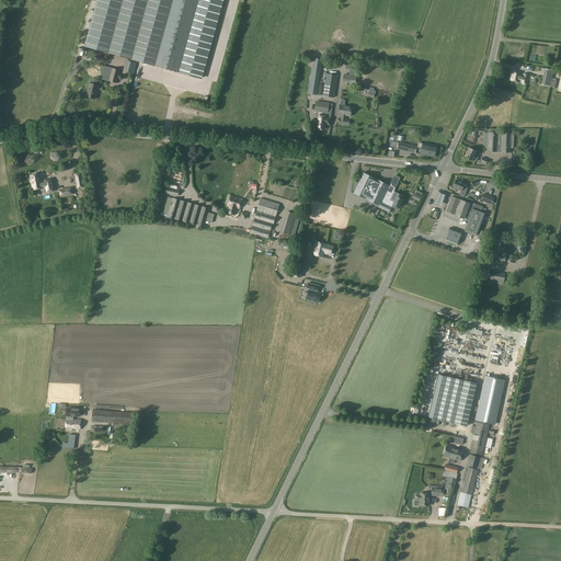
[(98,0),(86,46),(179,71),(197,0),(98,0)]
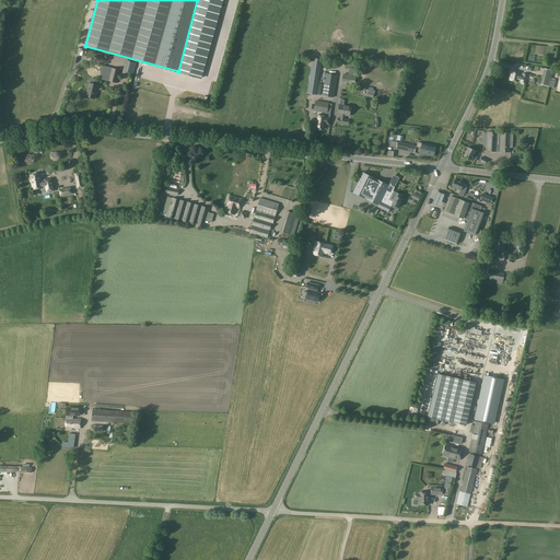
[(197,0),(178,71),(201,78),(222,0),(197,0)]
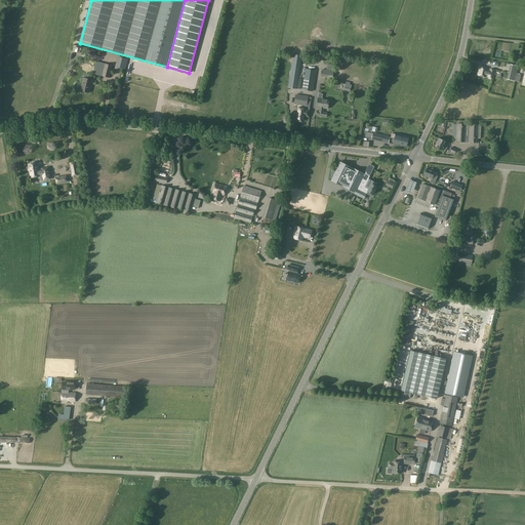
[(510,50),(510,42),(496,42),(495,50),(510,50)]
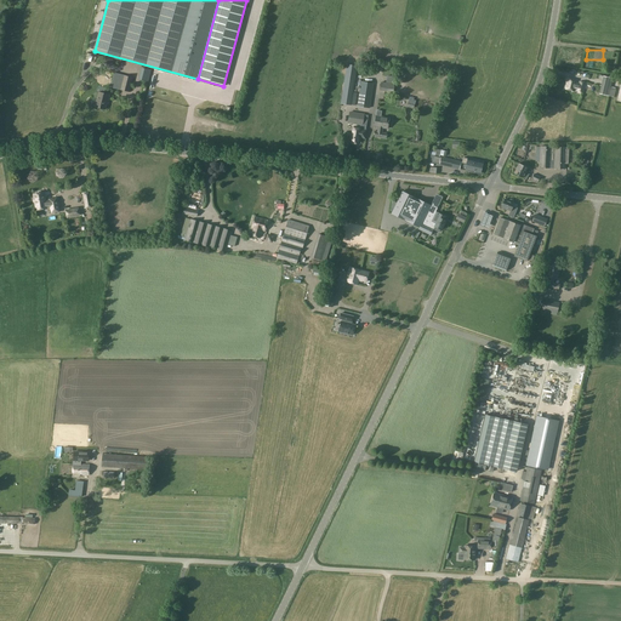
[(347,66),(341,104),(355,106),(357,91),(355,91),(355,87),(353,87),(357,67),(347,66)]
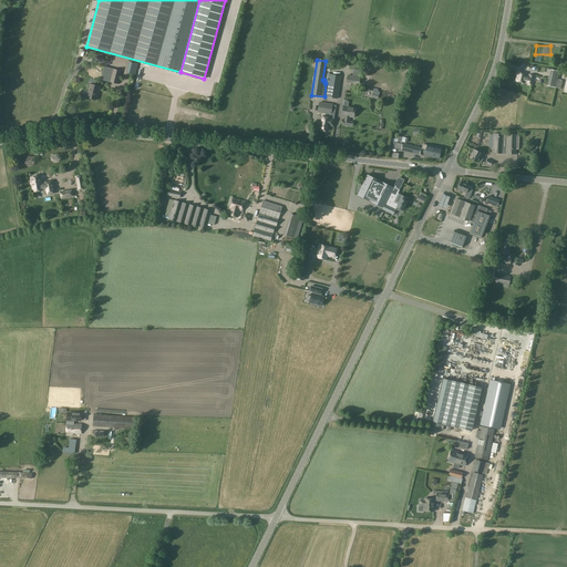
[(104,66),(101,80),(110,82),(112,73),(113,69),(104,66)]
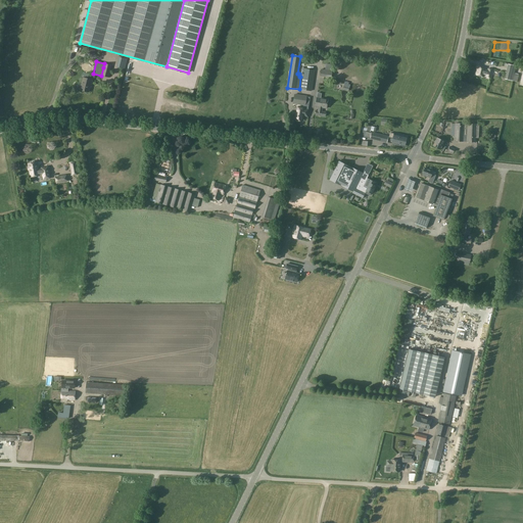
[(104,63),(103,67),(101,76),(109,78),(112,65),(104,63)]
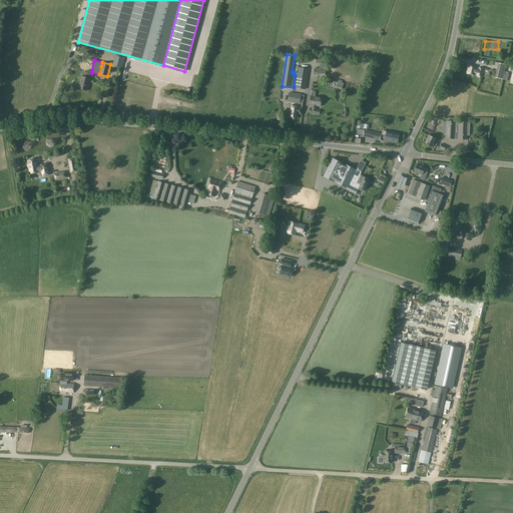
[(469,64),(467,73),(474,74),(475,72),(477,73),(477,75),(482,76),(484,68),(479,67),(478,69),(475,68),(476,66),(469,64)]
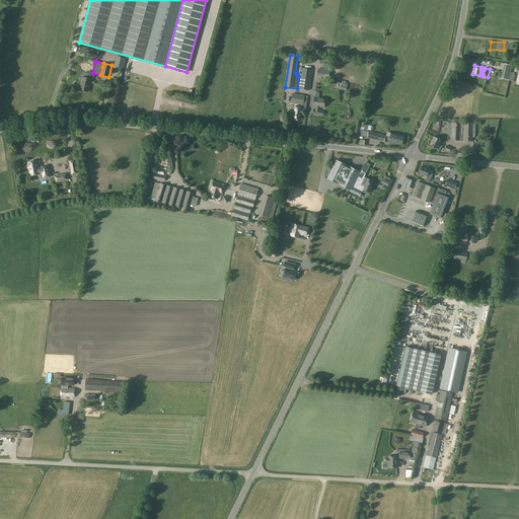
[(312,69),(302,68),(298,89),(309,90),(312,69)]
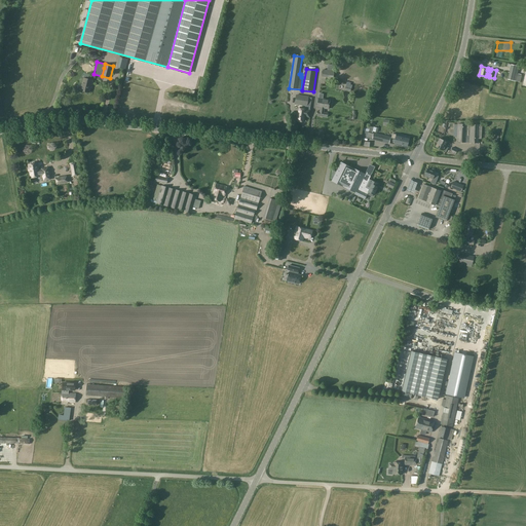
[(83,78),(82,85),(79,85),(78,85),(77,88),(78,89),(80,90),(89,92),(90,88),(92,80),(87,79),(88,74),(83,73),(82,78),(83,78)]
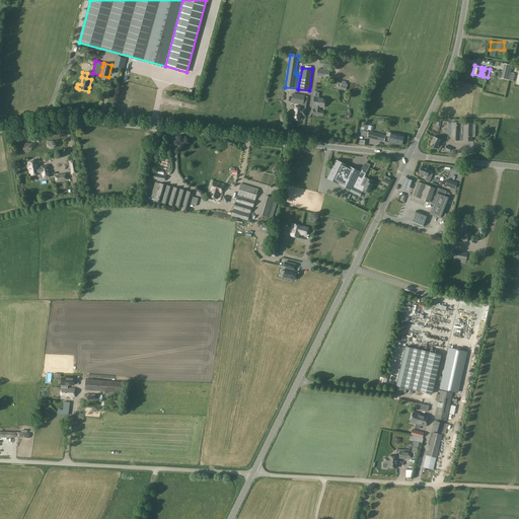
[(292,93),(291,102),(306,105),(308,96),(292,93)]
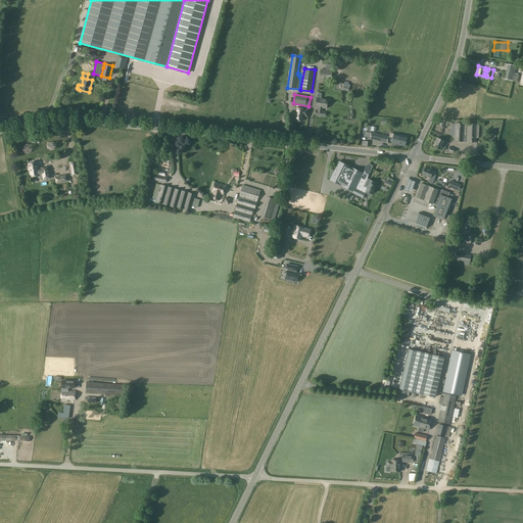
[(317,97),(315,106),(319,107),(318,111),(316,111),(316,114),(325,116),(326,112),(322,111),(322,109),(322,108),(326,108),(328,99),(317,97)]
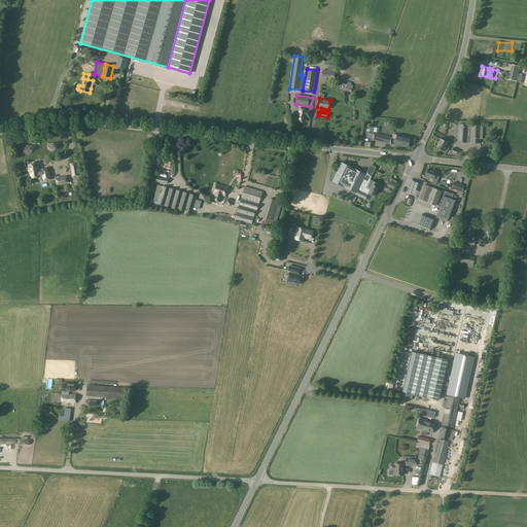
[(458,124),(457,137),(457,143),(466,143),(479,144),(480,139),(480,127),(480,125),(467,125),(458,124)]
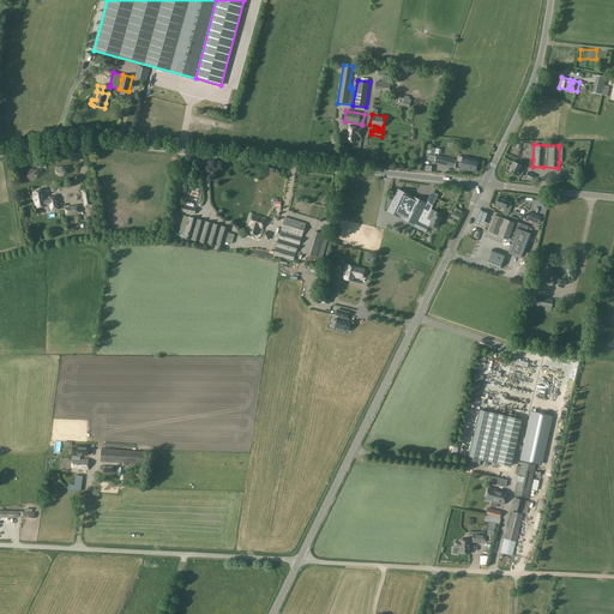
[(456,160),(437,155),(434,163),(455,168),(456,160)]
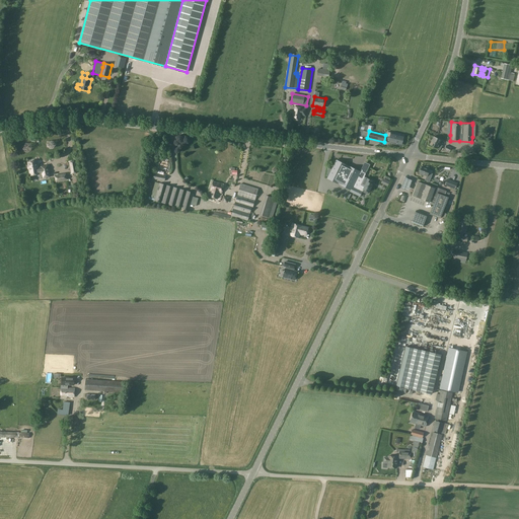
[(391,133),(390,133),(387,132),(386,137),(390,137),(388,143),(401,145),(403,136),(391,133)]
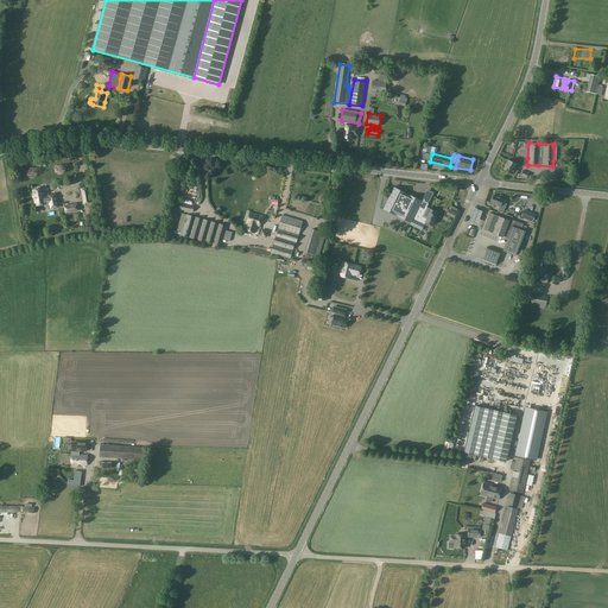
[(517,169),(515,168),(517,164),(508,160),(504,169),(512,173),(515,176),(518,170),(517,170),(517,169)]
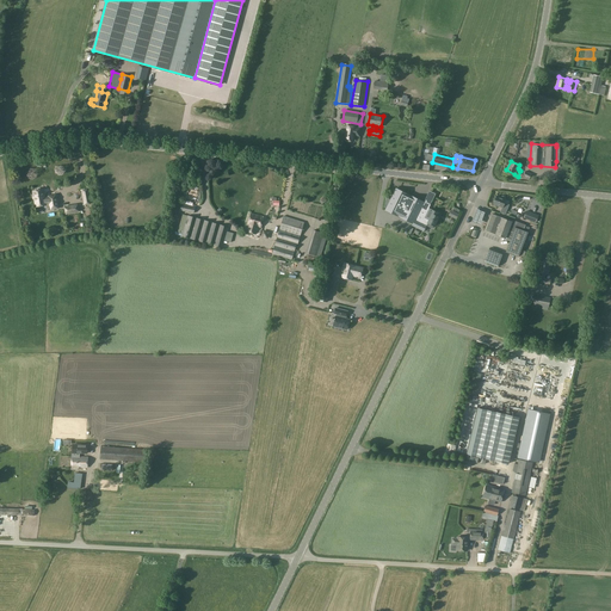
[(393,207),(390,213),(412,224),(424,202),(415,197),(395,187),(390,199),(395,202),(393,207)]
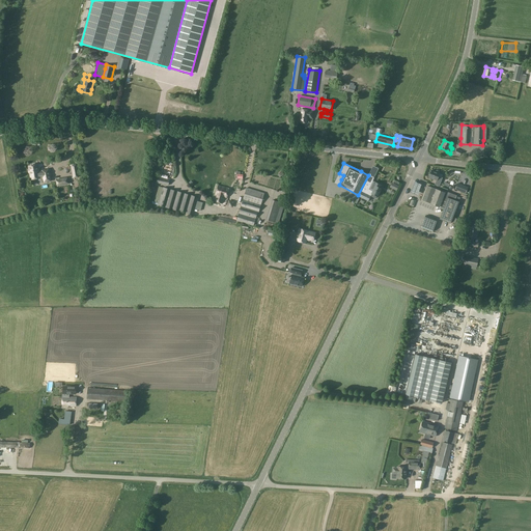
[(51,180),(49,169),(43,171),(43,172),(38,173),(37,165),(35,165),(35,164),(31,165),(31,166),(29,166),(29,169),(28,169),(29,173),(30,173),(31,179),(39,178),(39,177),(44,176),(45,182),(51,180)]
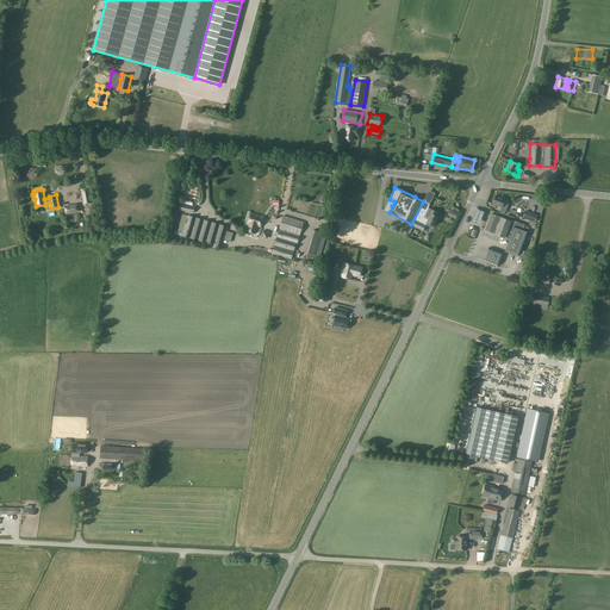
[(81,191),(83,205),(92,203),(89,190),(81,191)]
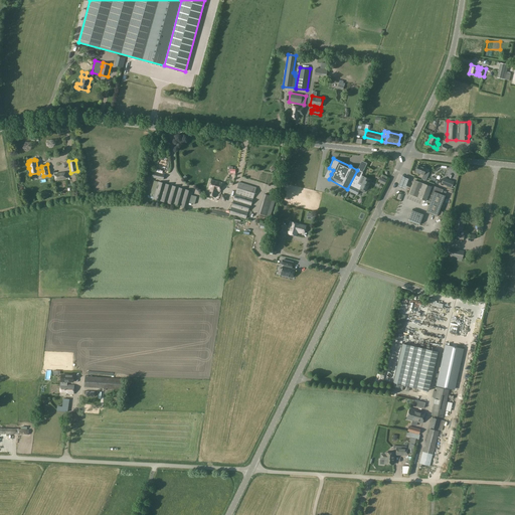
[(430,172),(425,171),(426,168),(418,165),(415,172),(423,175),(421,179),(425,181),(430,172)]
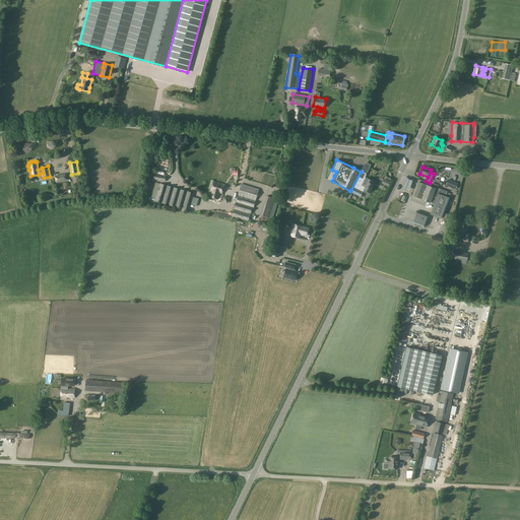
[(367,175),(361,172),(350,191),(350,192),(361,197),(363,192),(368,195),(369,192),(370,193),(374,185),(372,184),(373,182),(365,178),(367,175)]
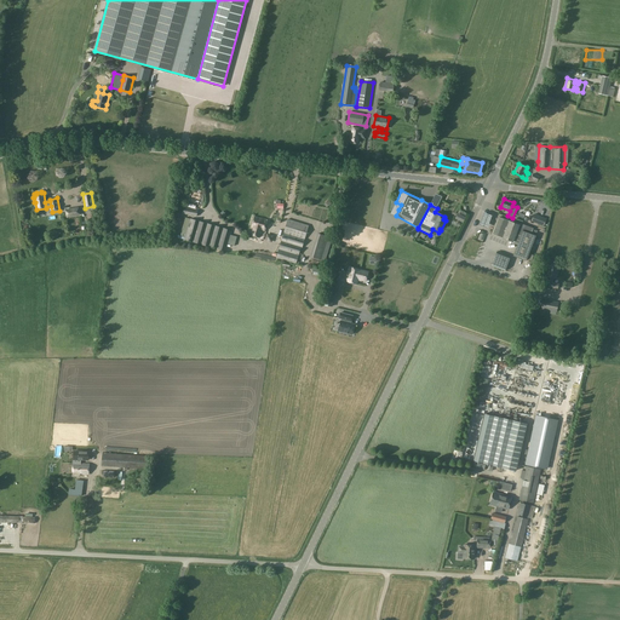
[(183,207),(183,208),(182,213),(196,217),(199,211),(183,207)]
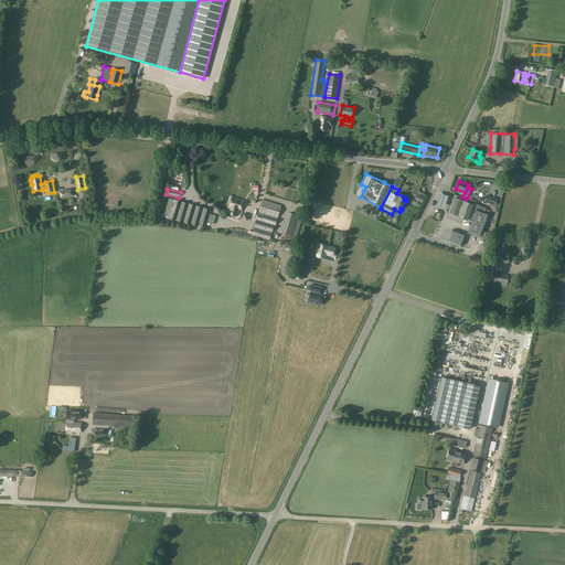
[(440,208),(446,195),(438,193),(434,204),(440,208)]
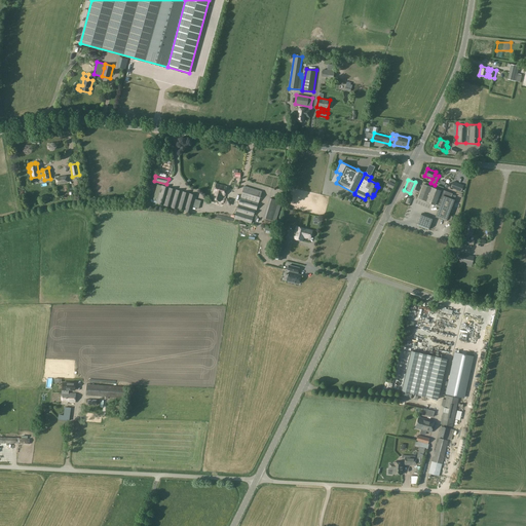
[(227,187),(216,184),(214,193),(212,199),(220,201),(222,195),(224,196),(227,187)]
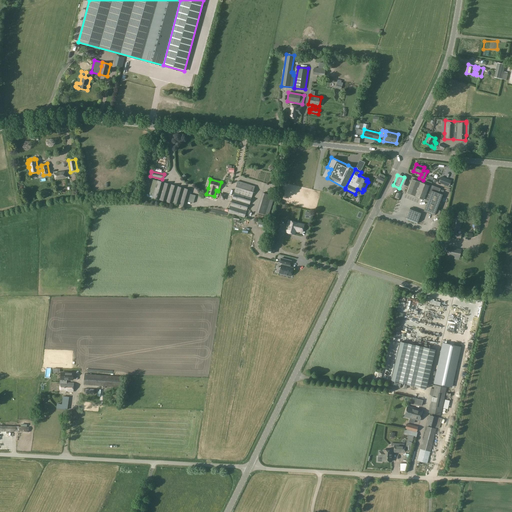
[(428,186),(416,181),(412,179),(407,193),(424,200),(424,199),(428,201),(423,212),(434,216),(443,194),(439,192),(440,189),(429,184),(428,186)]
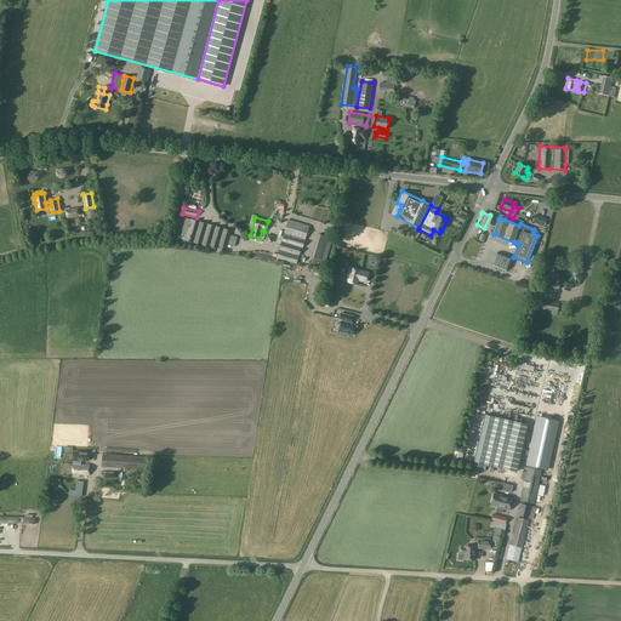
[(226,252),(232,231),(191,218),(184,240),(226,252)]
